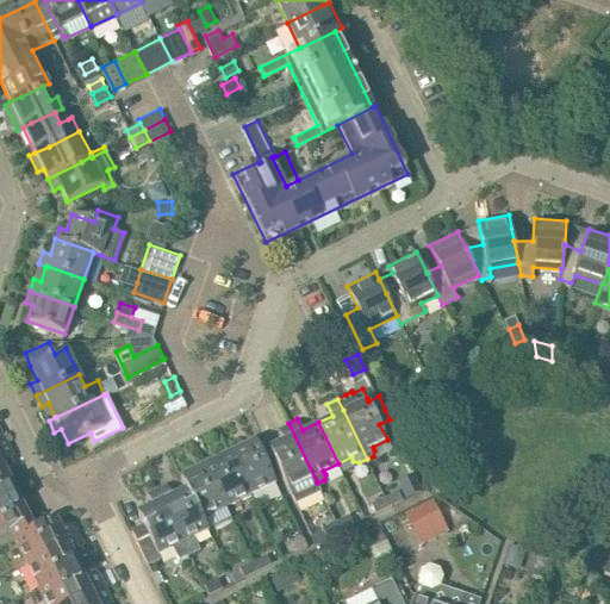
[(321,489),(317,483),(288,423),(278,428),(284,440),(268,447),(288,487),(294,500),(321,489)]
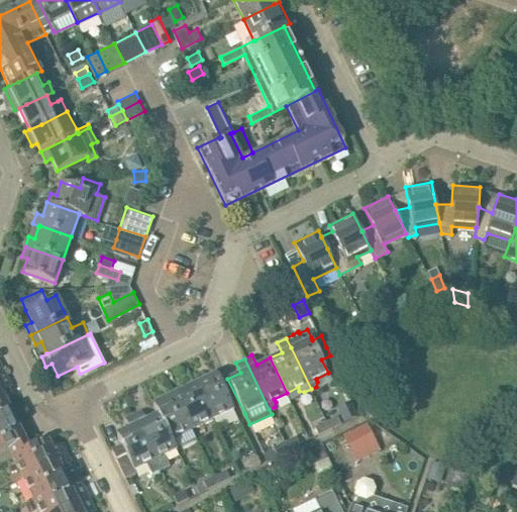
[(4,372),(0,374),(0,399),(4,397),(13,392),(7,380),(8,380),(4,372)]
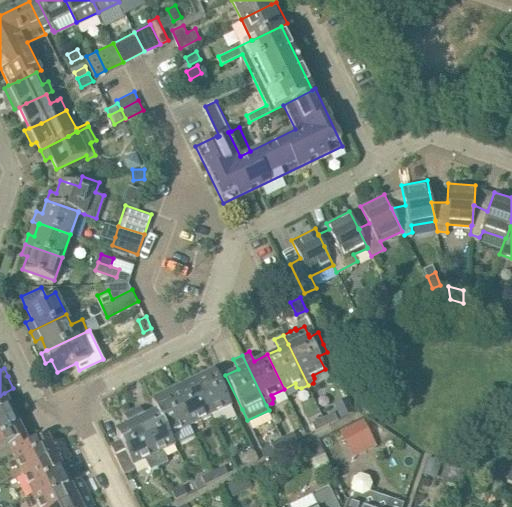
[(193,378),(210,412),(230,403),(214,368),(193,378)]
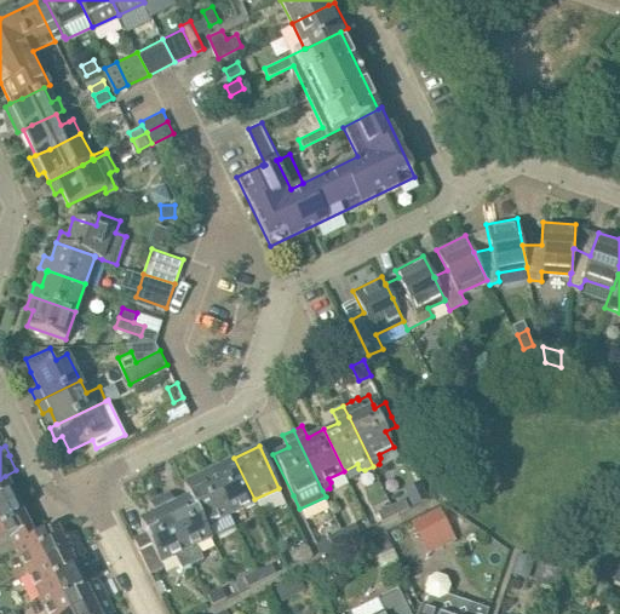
[(230,511),(254,499),(234,458),(210,470),(230,511)]
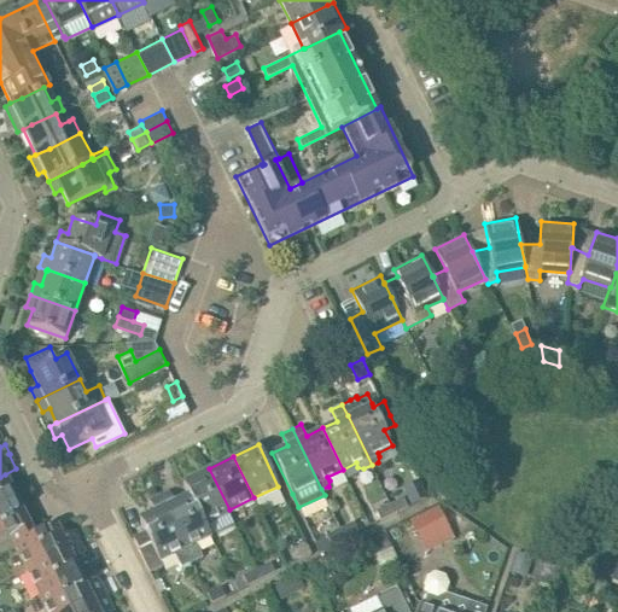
[(205,522),(229,510),(209,468),(182,482),(188,494),(190,493),(205,522)]
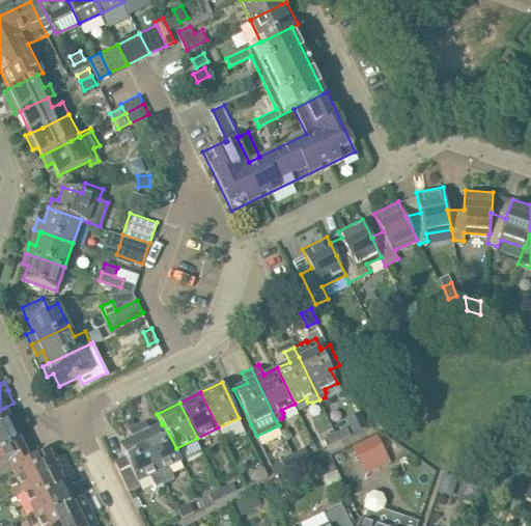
[(4,408),(0,410),(0,436),(15,430),(4,408)]
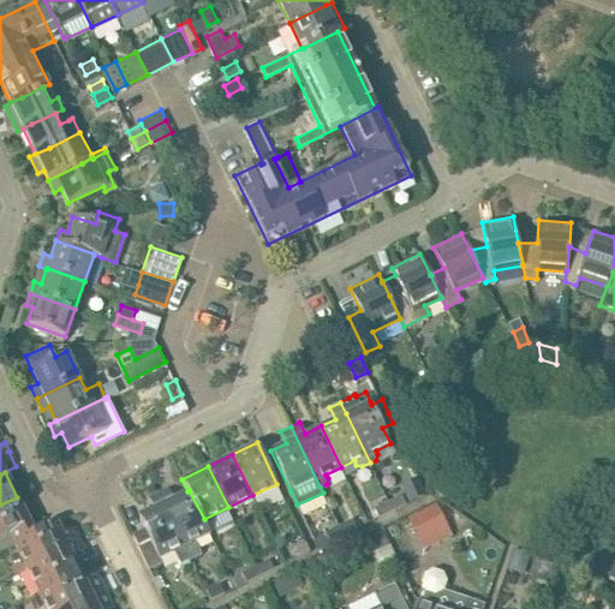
[(157,489),(191,556),(202,550),(196,538),(208,532),(203,520),(204,519),(189,490),(187,491),(175,496),(168,483),(157,489)]
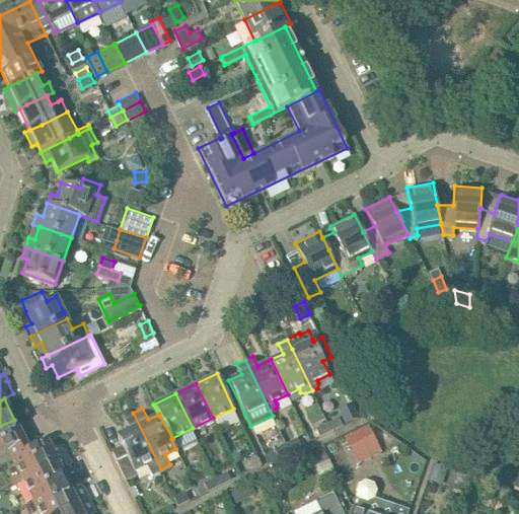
[(126,416),(132,427),(117,435),(121,443),(112,447),(127,478),(138,471),(136,468),(147,463),(152,473),(161,469),(133,413),(126,416)]
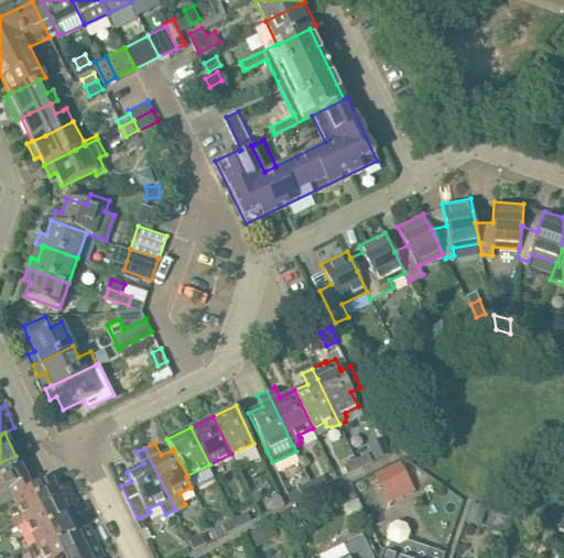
[(368,450),(355,456),(359,465),(372,459),(368,450)]
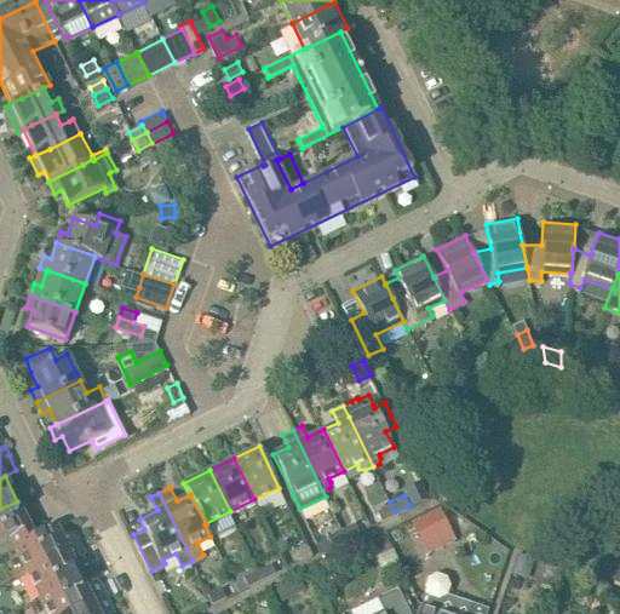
[(0,540),(29,527),(17,501),(0,509),(0,540)]
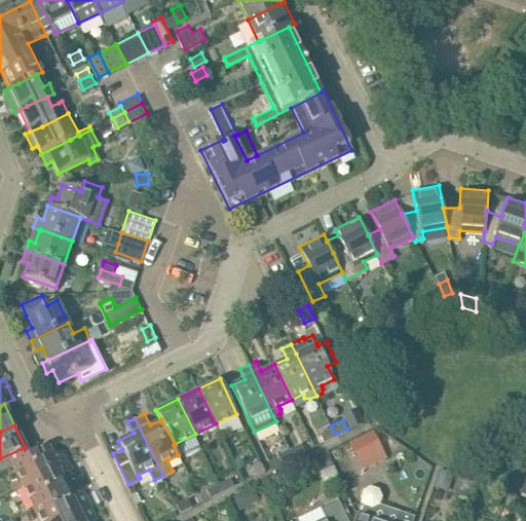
[(335,434),(331,425),(320,432),(324,440),(335,434)]
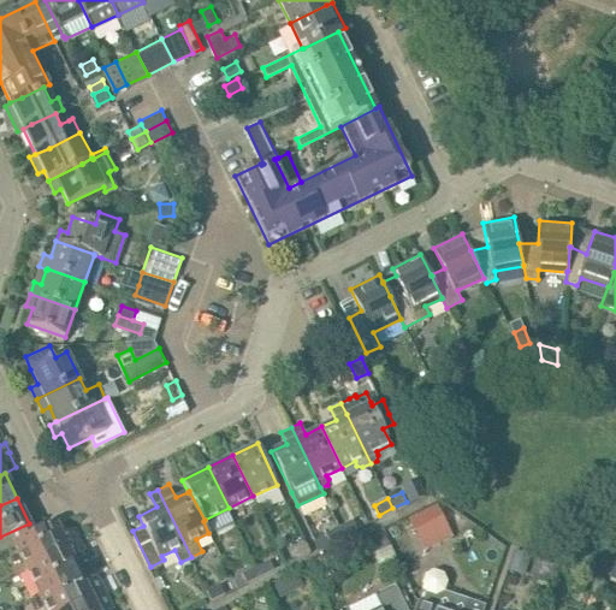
[(438,502),(409,517),(418,534),(446,519),(438,502)]
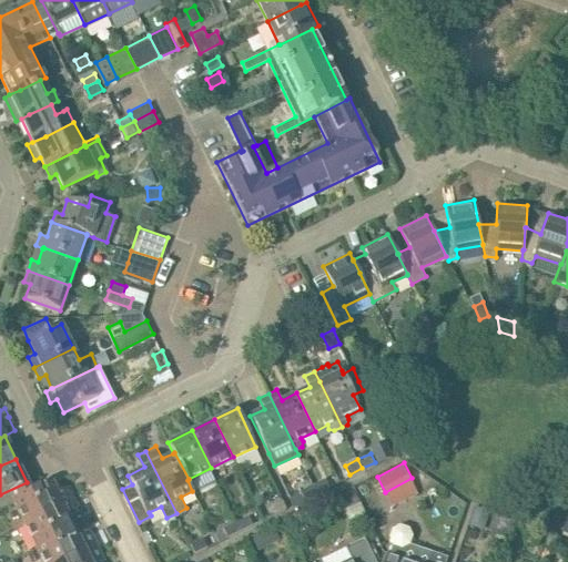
[(324,476),(312,481),(316,490),(328,484),(324,476)]
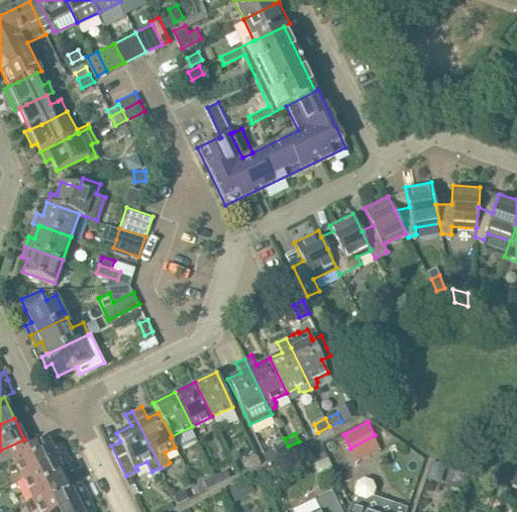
[(46,439),(12,455),(22,477),(69,454),(62,441),(53,445),(48,437),(46,438),(46,439)]
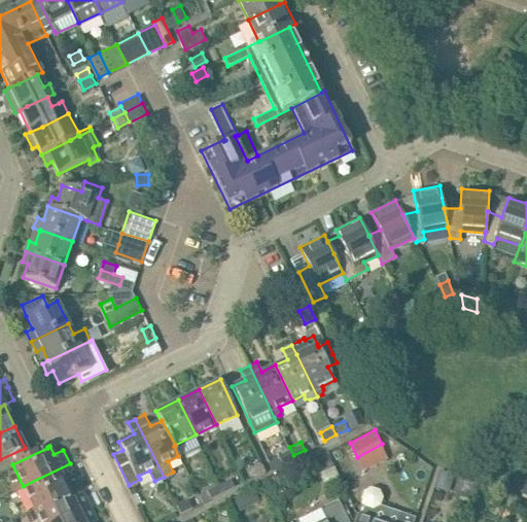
[(289,447),(278,453),(282,461),(293,455),(289,447)]
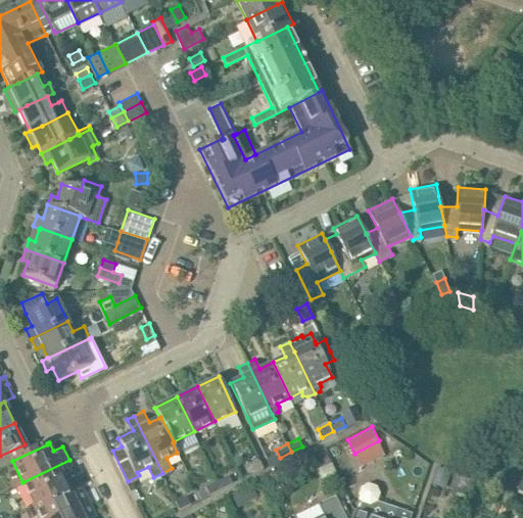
[(325,445),(314,451),(321,466),(332,461),(325,445)]
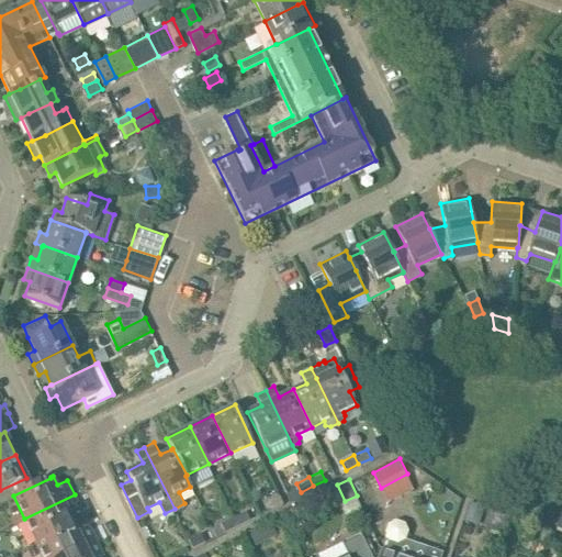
[(279,493),(267,499),(270,507),(283,501),(279,493)]
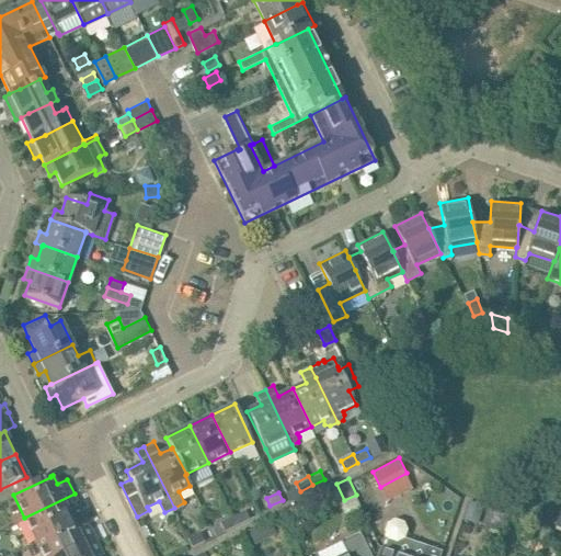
[(75,494),(24,518),(35,540),(83,517),(79,508),(81,507),(75,494)]
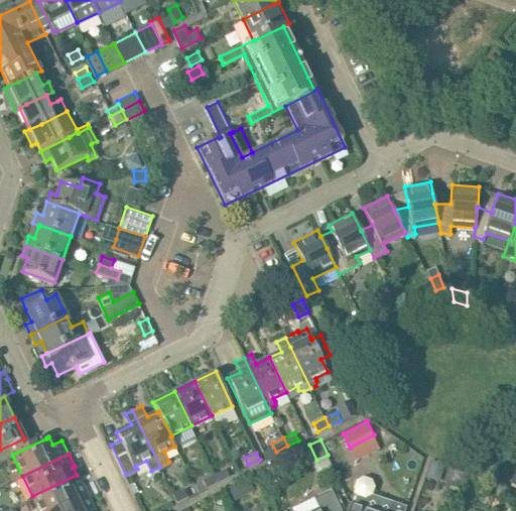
[(439,480),(445,463),(431,458),(425,475),(439,480)]
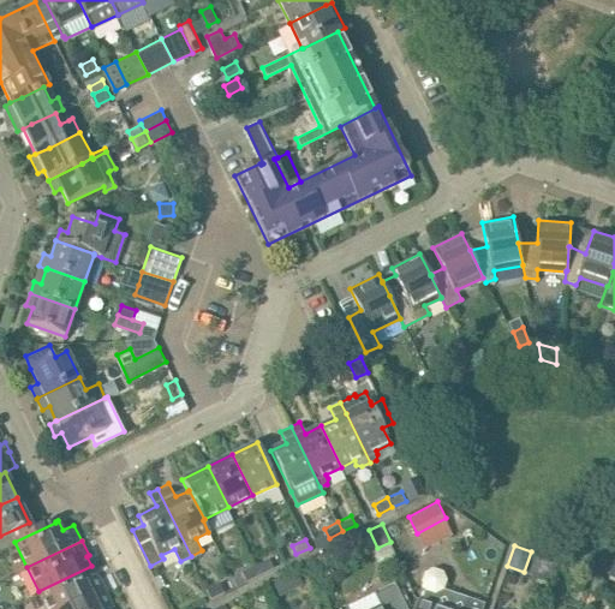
[(274,565),(269,555),(255,562),(260,572),(274,565)]
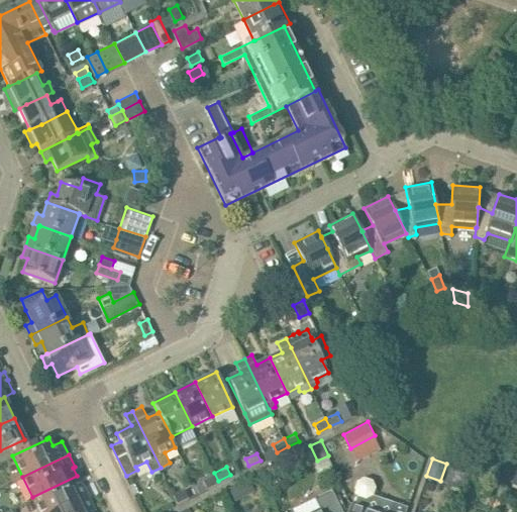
[(203,479),(207,487),(218,481),(214,473),(203,479)]
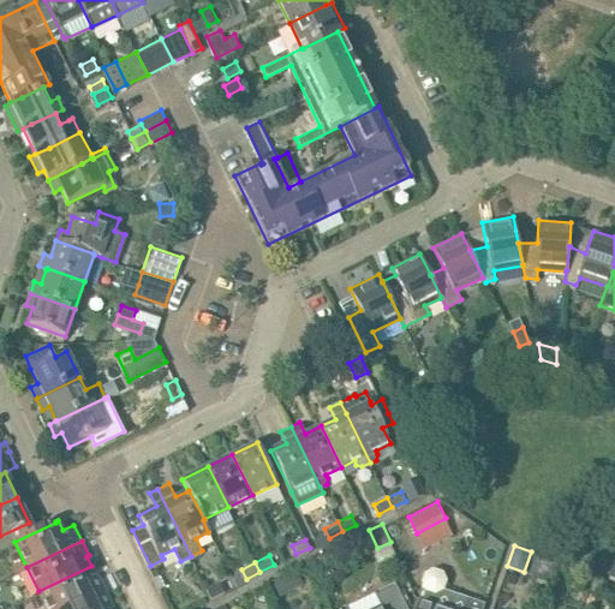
[(91,566),(39,591),(47,608),(65,608),(106,590),(99,574),(95,575),(91,566)]
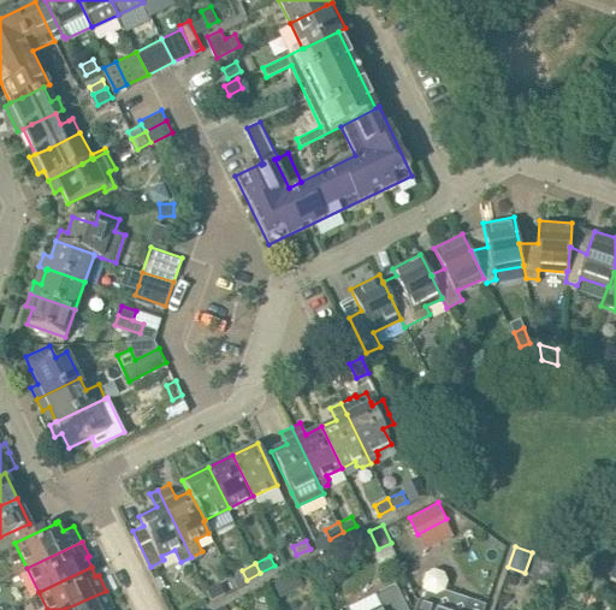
[(422,580),(426,588),(424,596),(421,596),(416,609),(481,609),(485,602),(444,588),(448,579),(444,570),(434,567),(426,572),(422,580)]
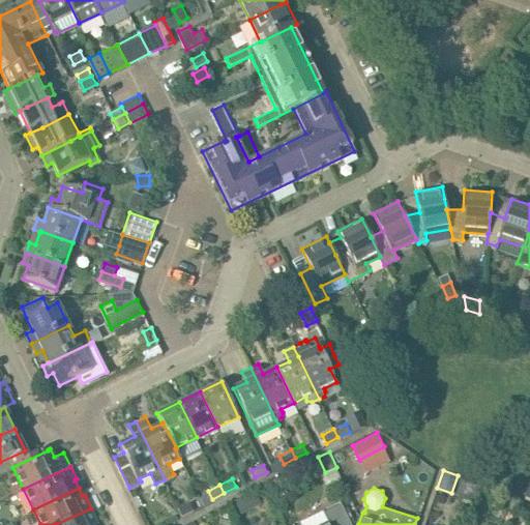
[(235,500),(241,512),(249,507),(243,496),(235,500)]
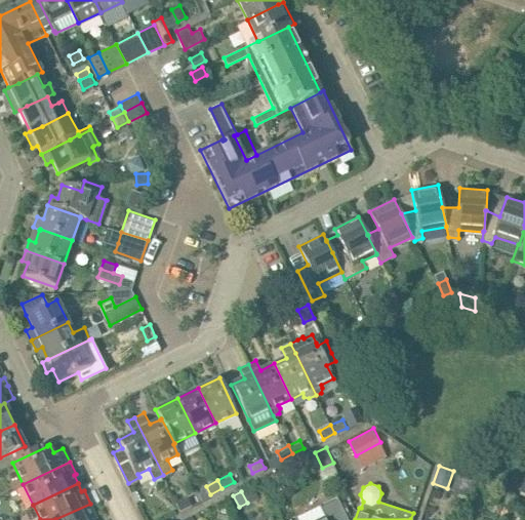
[(175,501),(179,509),(192,503),(188,494),(175,501)]
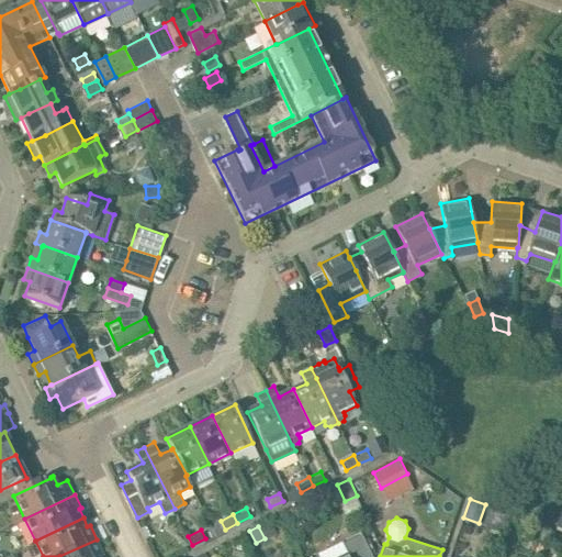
[(374,556),(361,530),(317,552),(318,555),(313,556),(374,556)]
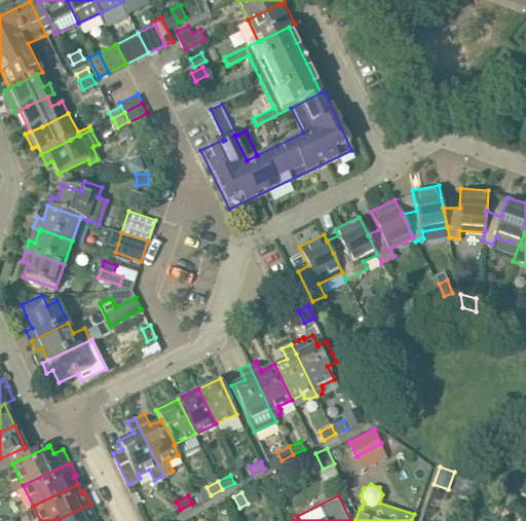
[(90,505),(55,520),(87,520),(97,517),(90,505)]
